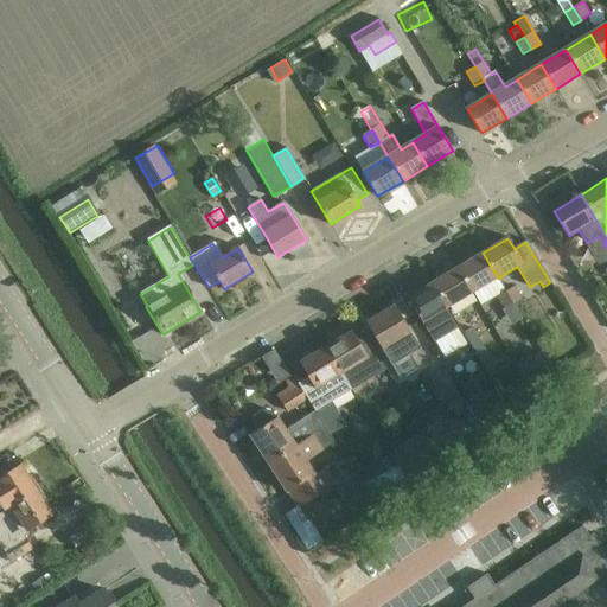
[(458,268),(473,294),(498,279),(483,253),(458,268)]
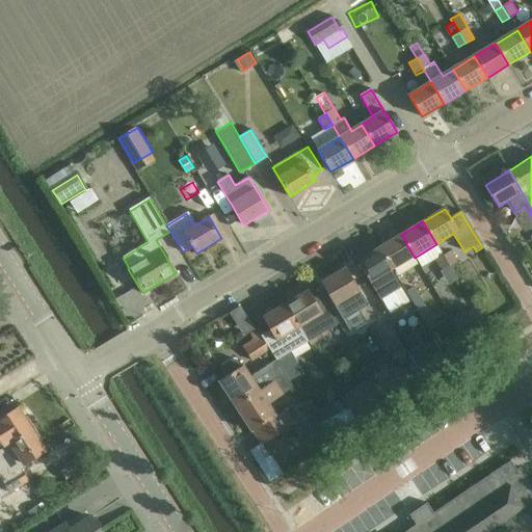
[(379,248),(393,271),(415,258),(401,235),(379,248)]
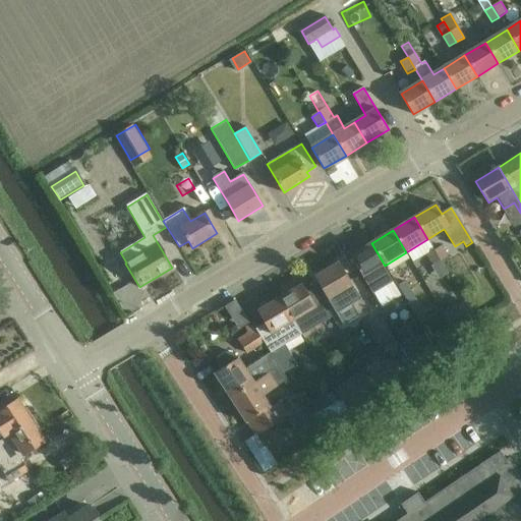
[(371,243),(349,256),(372,294),(394,282),(392,277),(385,266),(371,243)]
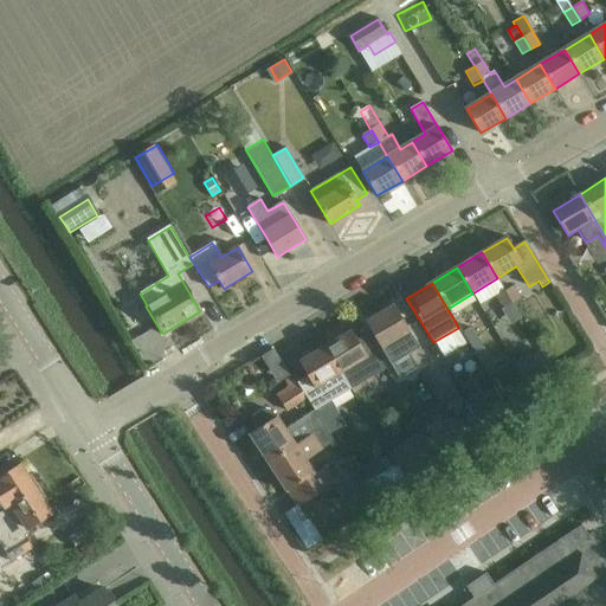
[(515,287),(505,292),(513,304),(522,298),(515,287)]
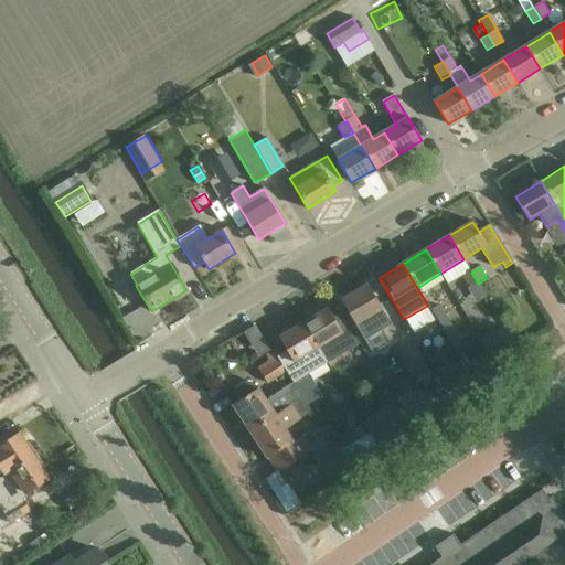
[(471,273),(464,276),(470,288),(478,284),(471,273)]
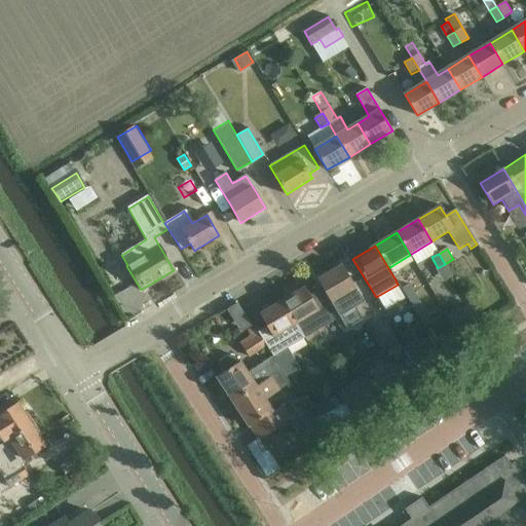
[(341,265),(316,280),(347,332),(362,324),(354,311),(365,305),(341,265)]
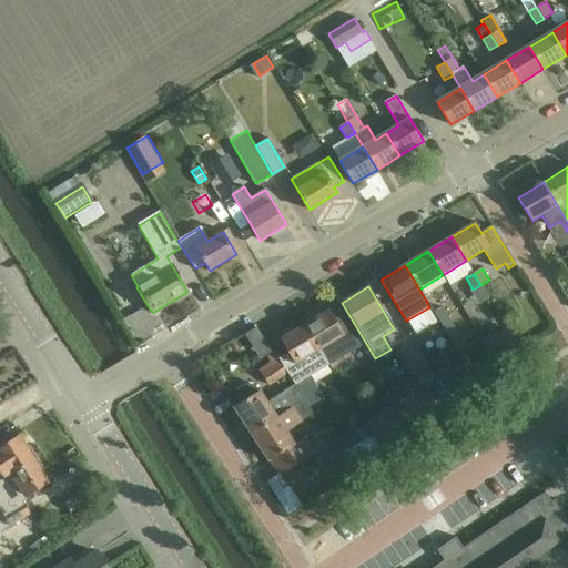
[(436,296),(427,302),(429,307),(433,313),(434,312),(459,355),(468,350),(436,296)]
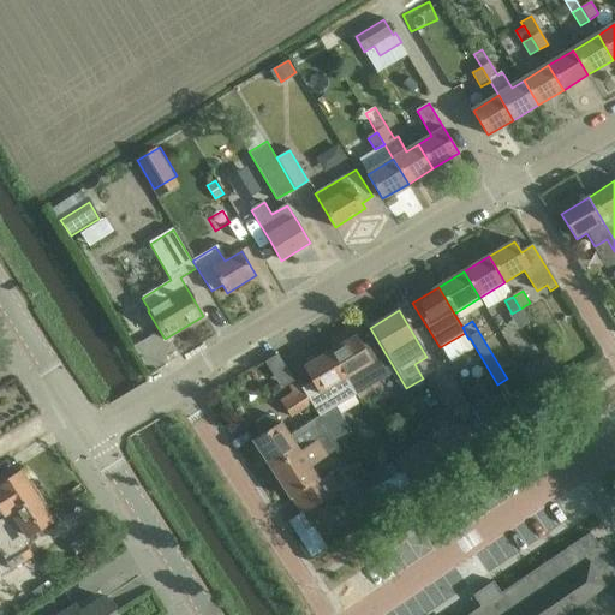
[(357,335),(329,352),(356,396),(359,394),(348,377),(372,363),(357,335)]
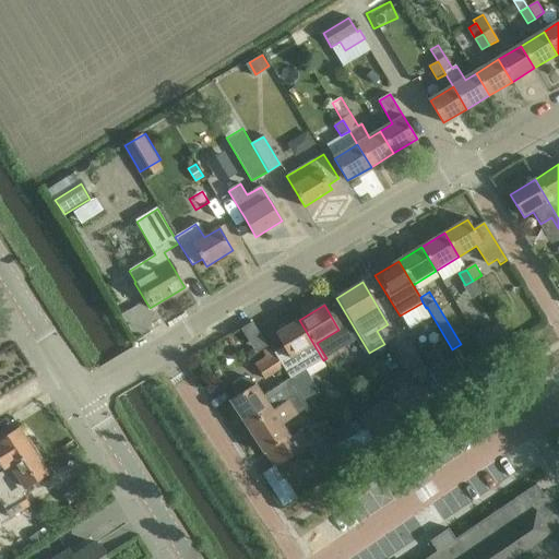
[(323,360),(299,320),(275,334),(284,348),(275,353),(277,356),(276,357),(283,368),(284,367),(292,380),(306,371),(323,360)]
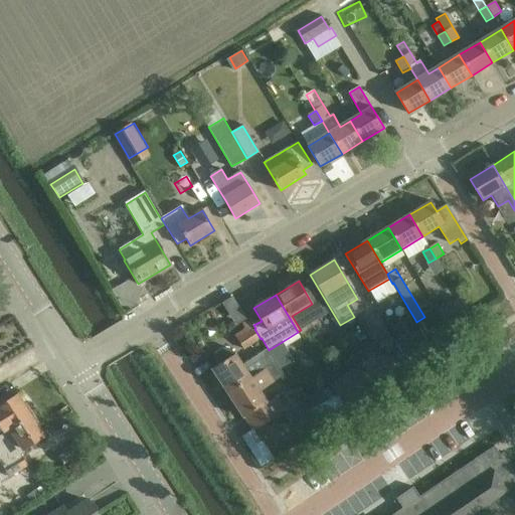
[(376,314),(364,322),(380,347),(392,340),(376,314)]
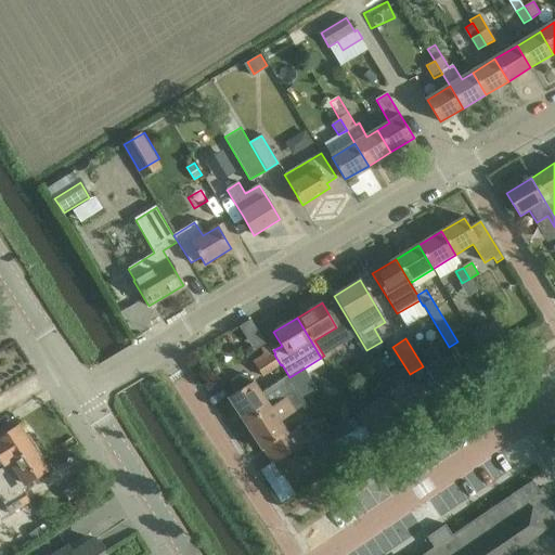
[(256,365),(262,376),(281,365),(274,355),(256,365)]
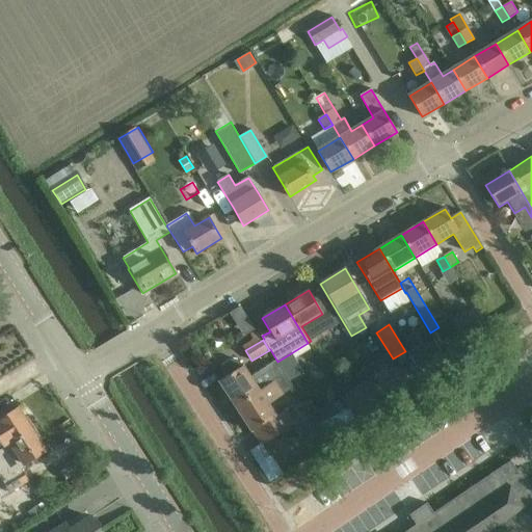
[(430,357),(416,367),(425,382),(450,366),(434,340),(424,347),(430,357)]
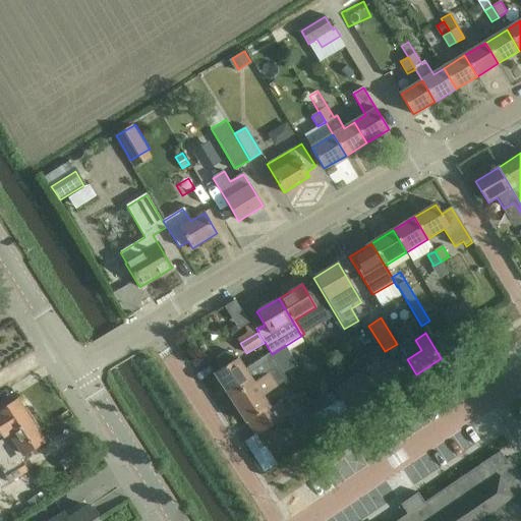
[(272,354),(271,354),(280,367),(284,373),(297,365),(285,346),(272,354)]
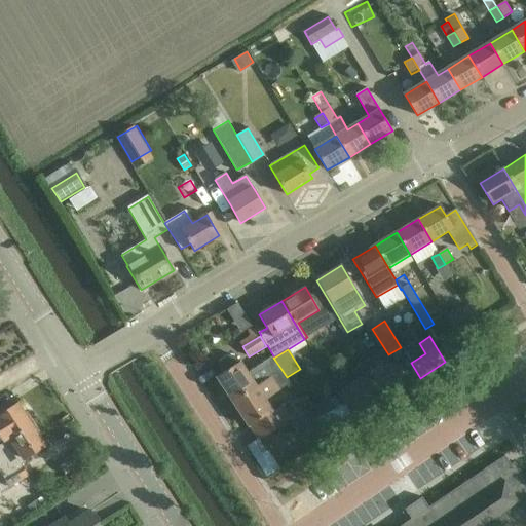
[(216,377),(232,403),(283,371),(273,358),(273,357),(248,374),(239,362),(239,363),(235,357),(229,355),(217,363),(223,373),(216,377)]
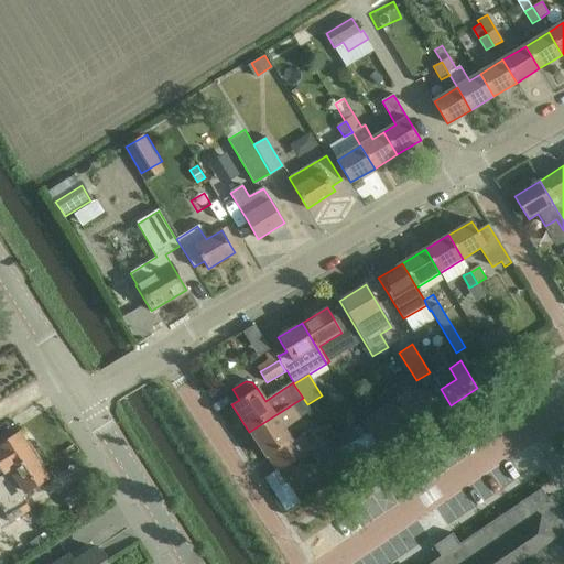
[(311,449),(301,435),(293,440),(285,429),(312,411),(307,404),(303,398),(249,432),(267,457),(273,453),(282,466),(277,470),(278,472),(311,449)]
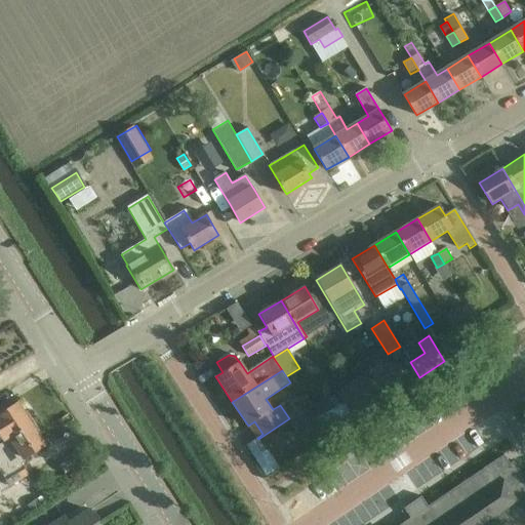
[(364,373),(336,392),(356,419),(384,401),(364,373)]
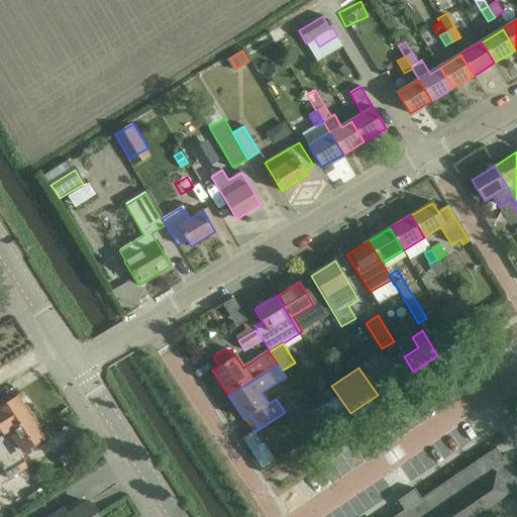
[(0,423),(6,433),(30,418),(17,398),(7,404),(5,401),(0,403),(0,423)]
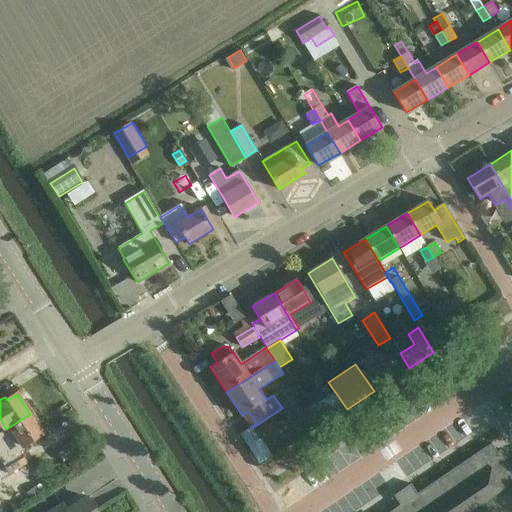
[(327,399),(308,412),(319,429),(327,423),(333,419),(345,411),(338,401),(334,395),(327,399)]
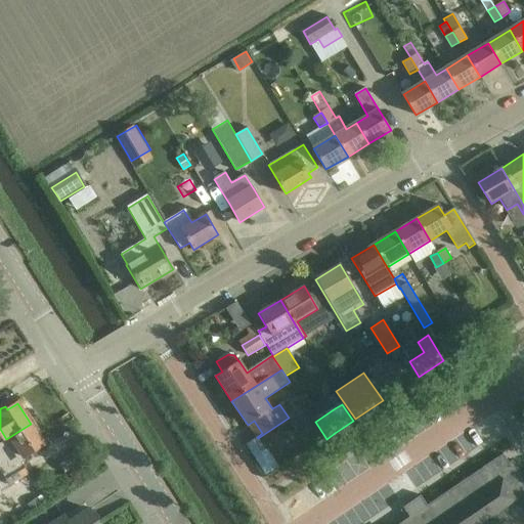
[(0,476),(0,491),(29,474),(23,464),(36,454),(34,450),(44,444),(31,424),(6,439),(0,443),(0,452),(10,470),(0,476)]
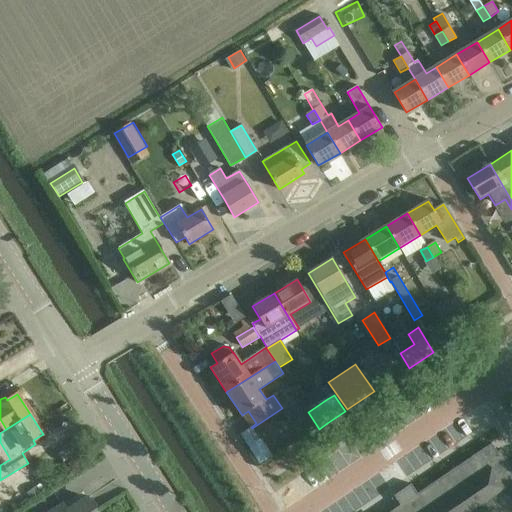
[(272,456),(261,438),(248,447),(259,464),(272,456)]
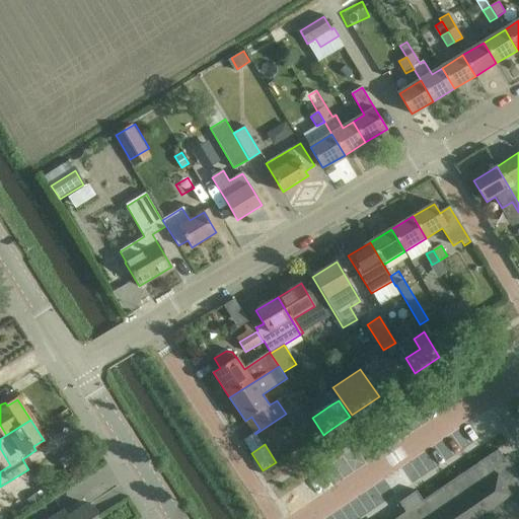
[(394,518),(496,518),(505,513),(499,505),(512,496),(517,505),(518,503),(518,470),(508,455),(505,458),(499,449),(426,498),(421,489),(397,505),(403,514),(394,518)]
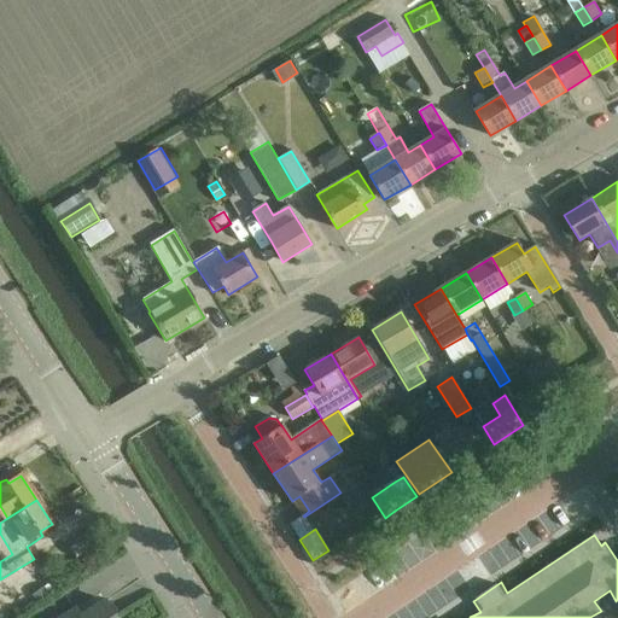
[(44,587),(31,595),(38,602),(50,595),(44,587)]
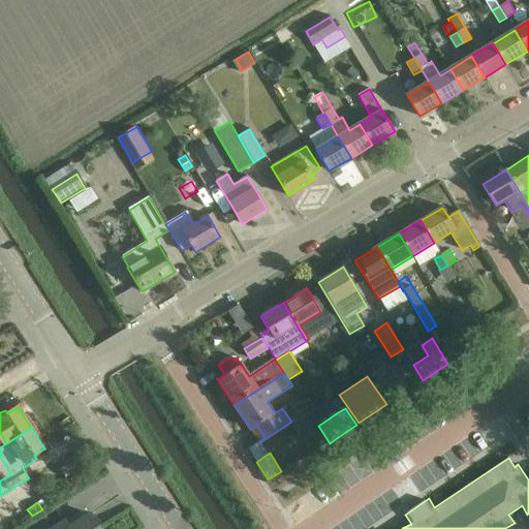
[(99,528),(90,515),(69,528),(64,522),(53,528),(99,528)]
